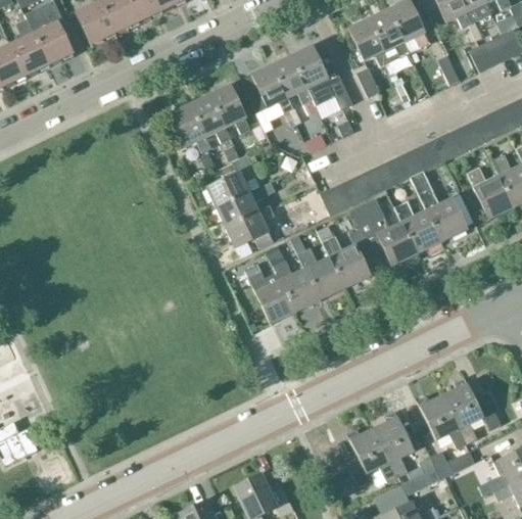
[(74,56),(61,31),(66,28),(53,0),(25,14),(33,33),(50,67),(74,56)]
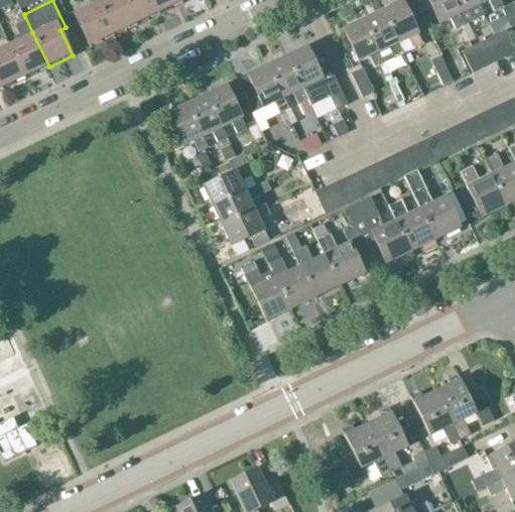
[(100,0),(98,1),(114,35),(137,24),(125,0),(100,0)]
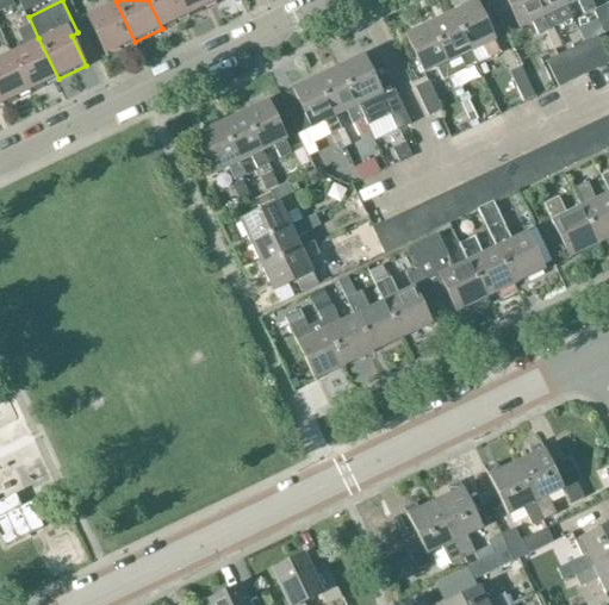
[(148,0),(162,29),(190,16),(181,0),(148,0)]
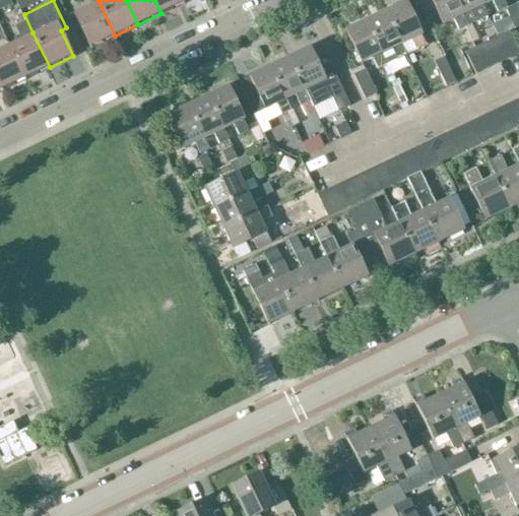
[(154,0),(161,13),(184,2),(183,0),(154,0)]
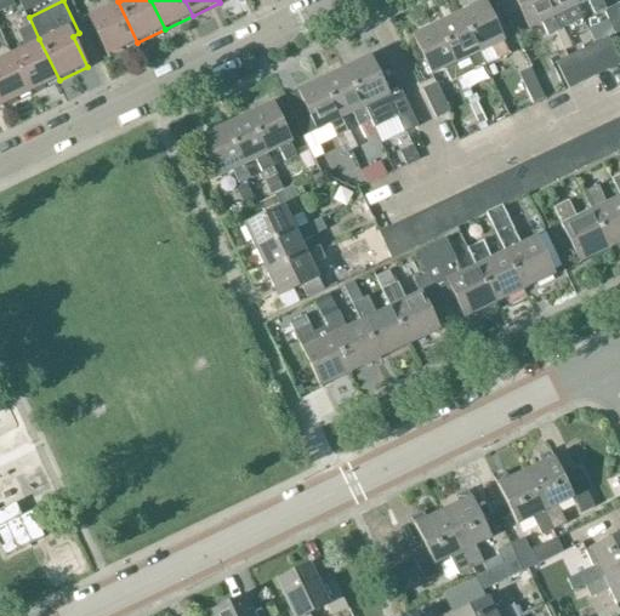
[(482,0),(460,10),(479,51),(481,50),(487,62),(510,51),(484,0),(482,0)]
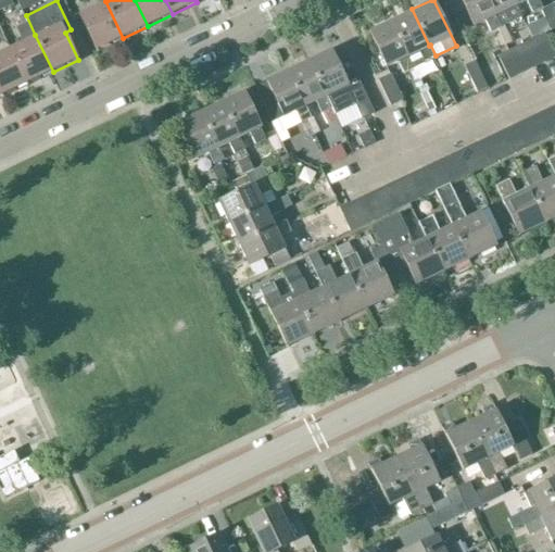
[(502,24),(496,13),(495,13),(489,0),(463,0),(475,24),(486,19),(491,29),(502,24)]
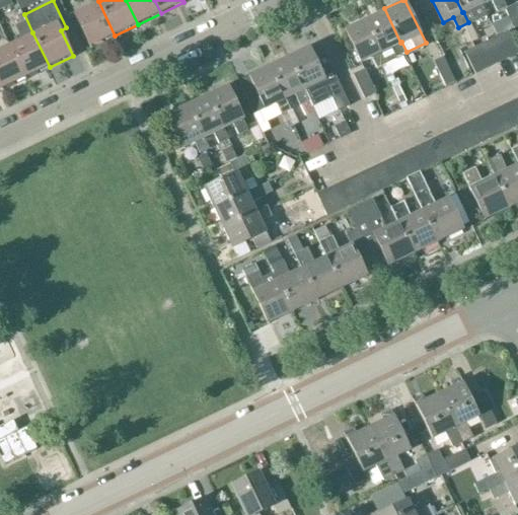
[(456,0),(462,12),(463,12),(468,22),(488,13),(483,3),(482,3),(481,0),(456,0)]
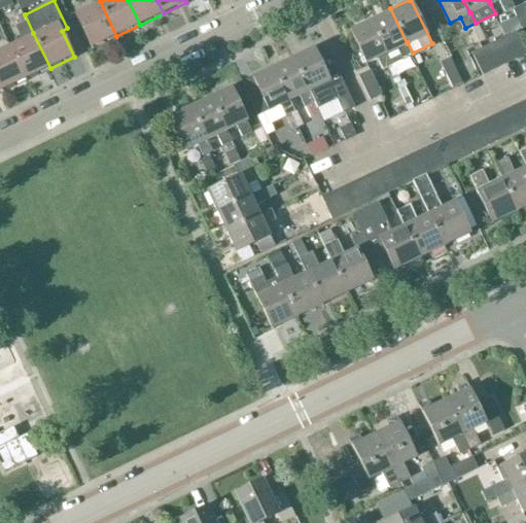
[(488,0),(489,3),(490,3),(497,0),(499,0),(504,9),(515,4),(513,0),(488,0)]
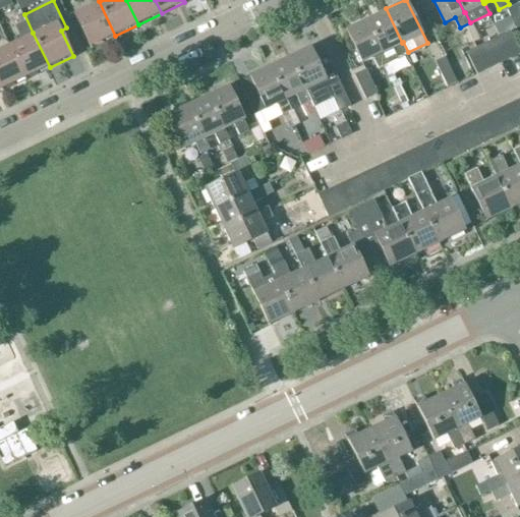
[(516,25),(519,23),(519,0),(507,6),(516,25)]
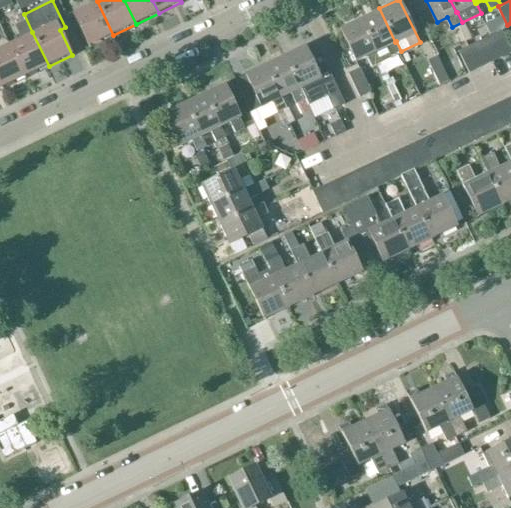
[(74,12),(90,46),(113,35),(97,1),(74,12)]
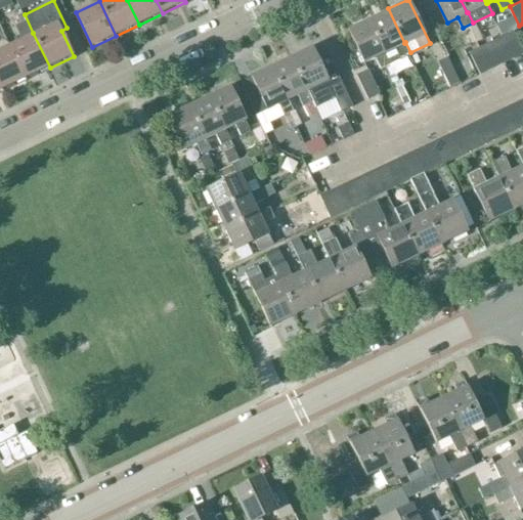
[(386,51),(386,52),(395,47),(399,57),(410,52),(405,42),(404,43),(388,8),(368,17),(385,52),(386,51)]
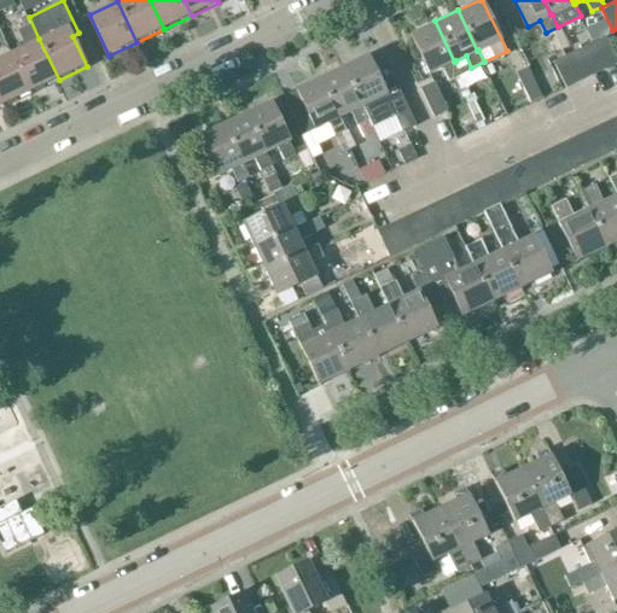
[(435,21),(412,33),(431,73),(442,68),(448,80),(460,74),(455,62),(455,60),(454,62),(435,21)]
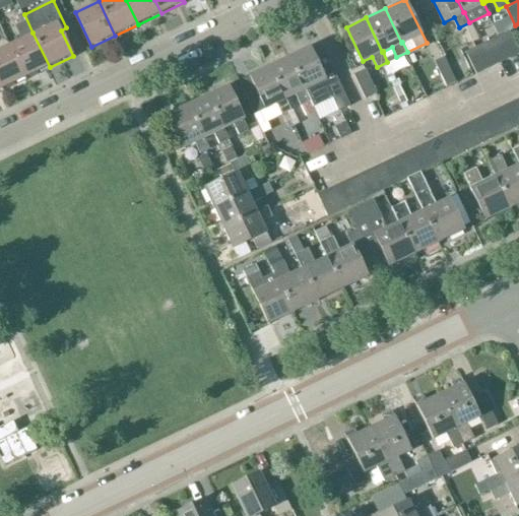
[(500,34),(510,56),(518,52),(518,46),(511,28),(500,34)]
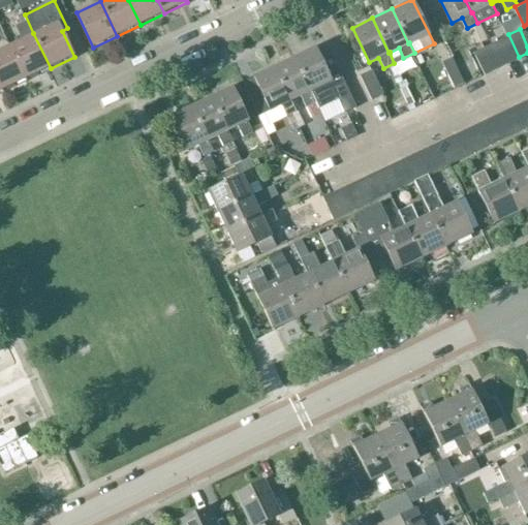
[(10,44),(27,80),(51,68),(33,33),(10,44)]
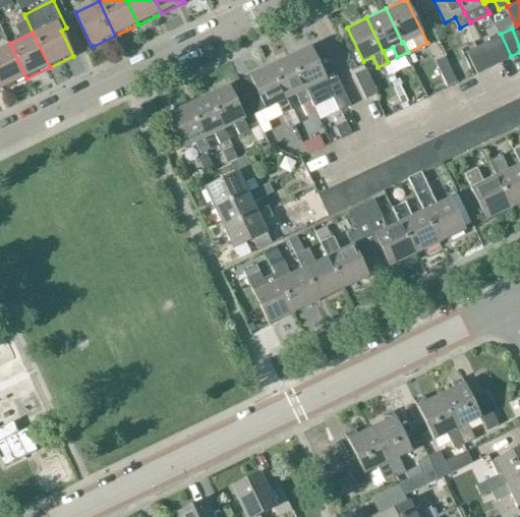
[(489,40),(500,61),(511,56),(501,34),(489,40)]
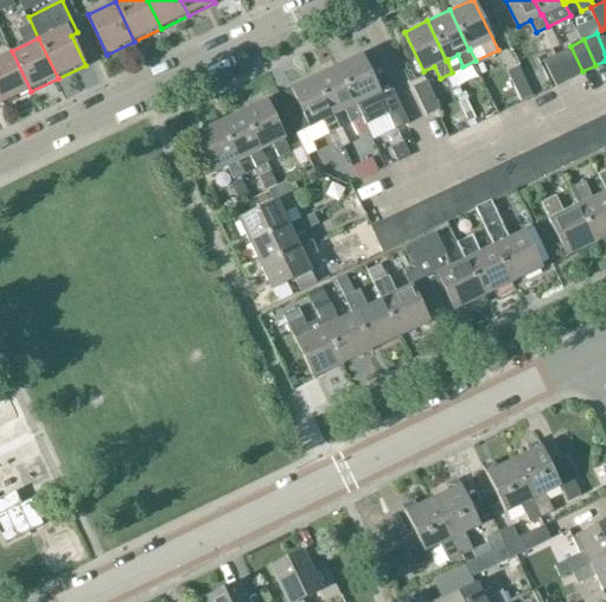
[(557,52),(569,77),(582,71),(571,46),(557,52)]
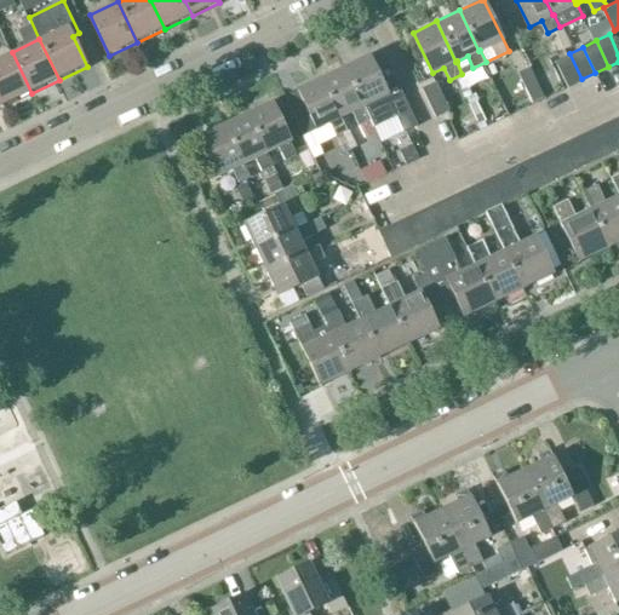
[(0,57),(0,97),(4,105),(32,93),(12,52),(0,57)]
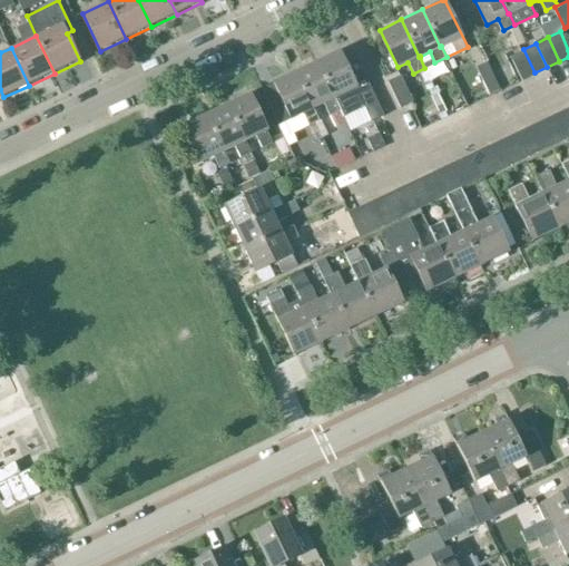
[(346,93),(352,104),(363,98),(373,118),(384,113),(356,55),(344,60),(339,49),(317,59),(335,98),(346,93)]
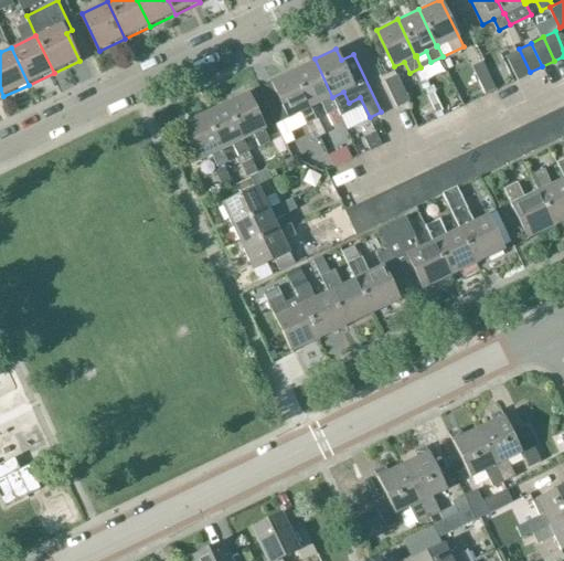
[(506,54),(518,78),(530,72),(519,49),(506,54)]
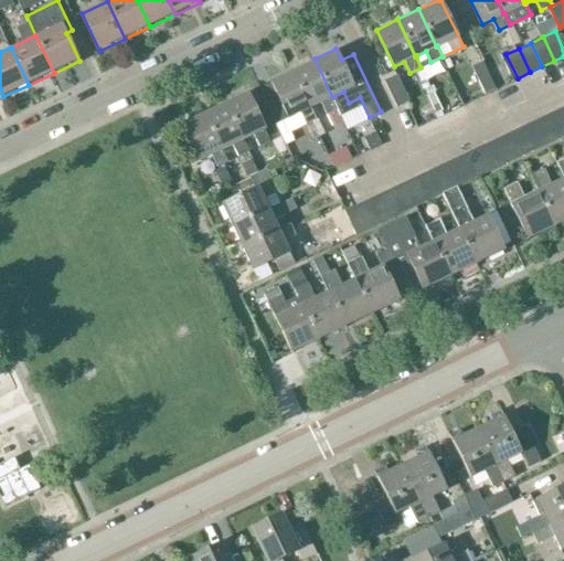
[(342,119),(338,108),(332,97),(315,59),(294,70),(311,106),(322,101),(328,113),(333,124),(342,119)]
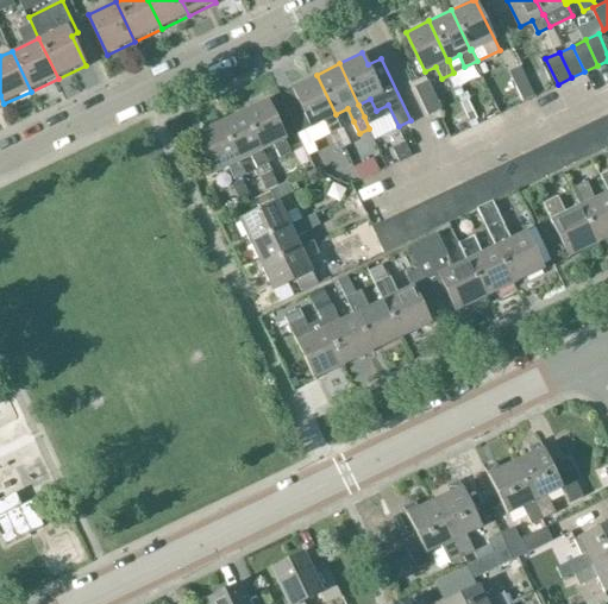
[(282,92),(300,132),(325,120),(331,132),(337,129),(342,126),(336,114),(317,75),(293,86),(282,92)]
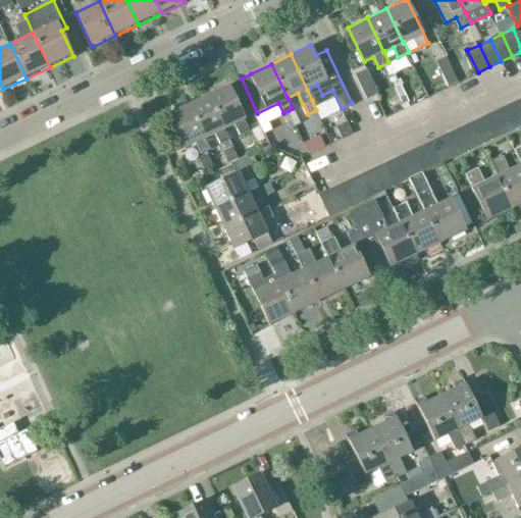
[(379,91),(368,66),(356,71),(367,96),(379,91)]
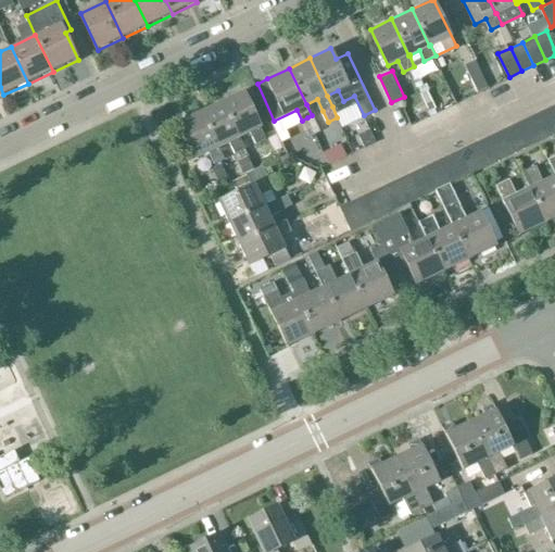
[(429,88),(421,91),(430,109),(437,105),(429,88)]
